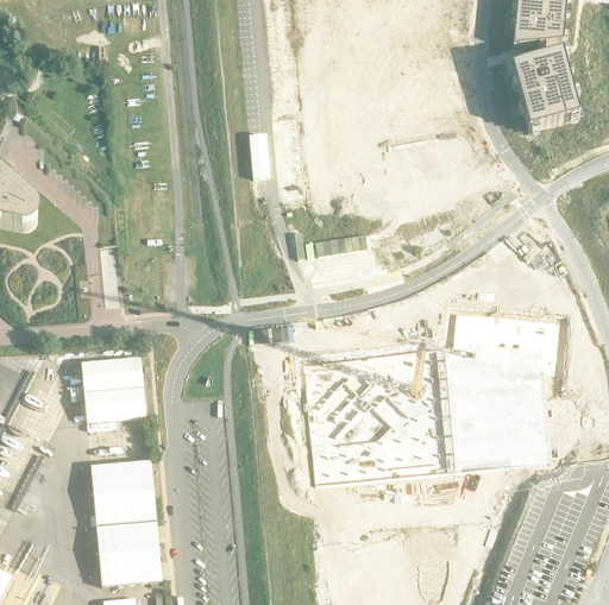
[(521,63),(510,67),(528,132),(579,118),(562,52),(544,57),(545,45),(563,43),(566,0),(516,0),(513,48),(523,46),(521,63)]
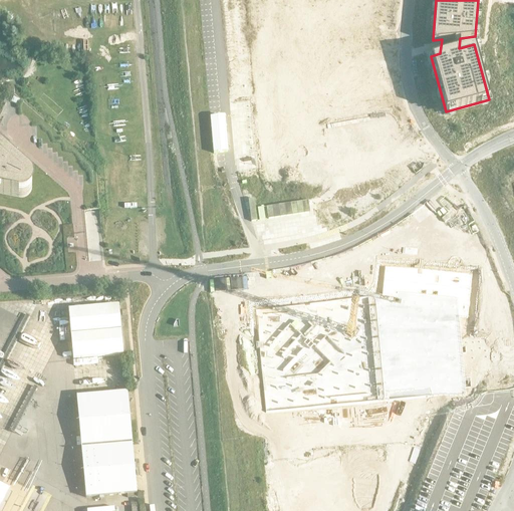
[(0,191),(19,195),(21,195),(22,195),(24,194),(25,194),(27,193),(28,192),(29,191),(30,190),(31,188),(31,186),(31,185),(31,184),(31,182),(31,181),(30,180),(30,178),(29,177),(28,176),(0,151),(0,149),(6,143),(0,137),(0,191)]
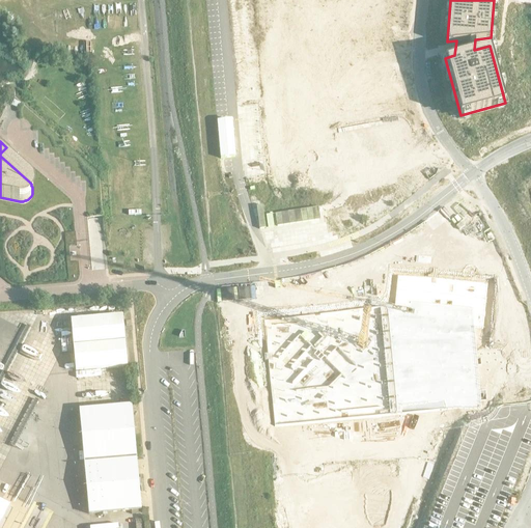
[(394,304),(264,315),(274,424),(481,405),(481,398),(486,397),(485,388),(480,389),(478,370),(519,366),(519,365),(503,367),(502,360),(496,360),(496,352),(477,354),(474,326),(483,327),(487,282),(397,273),(394,304)]
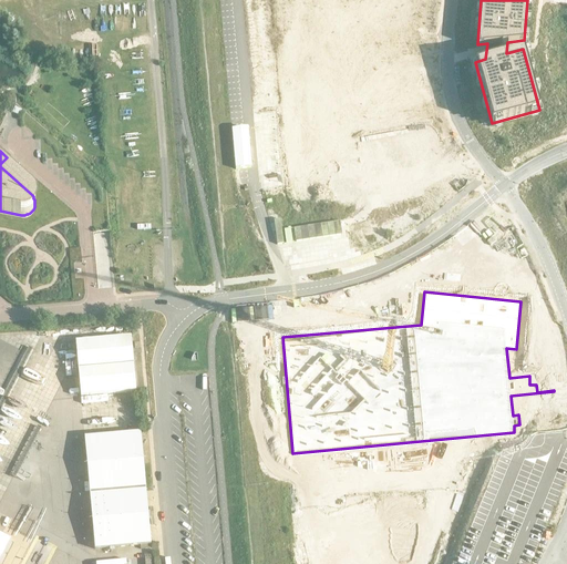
[(131,334),(75,339),(81,393),(136,388),(131,334)]
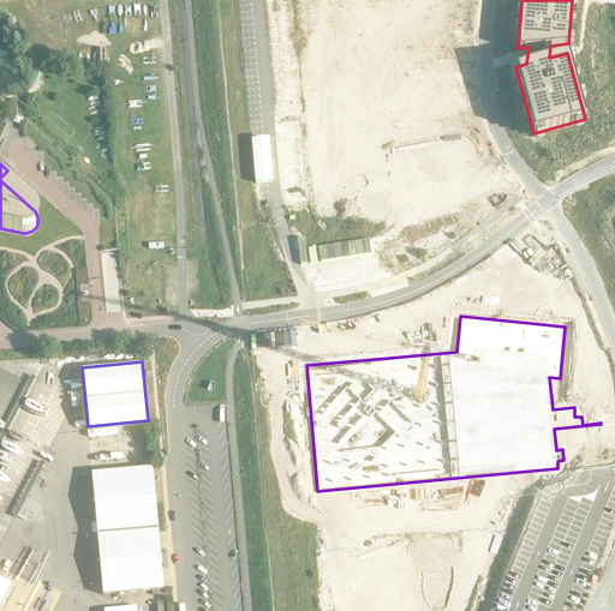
[(159,527),(153,466),(91,471),(97,532),(159,527)]
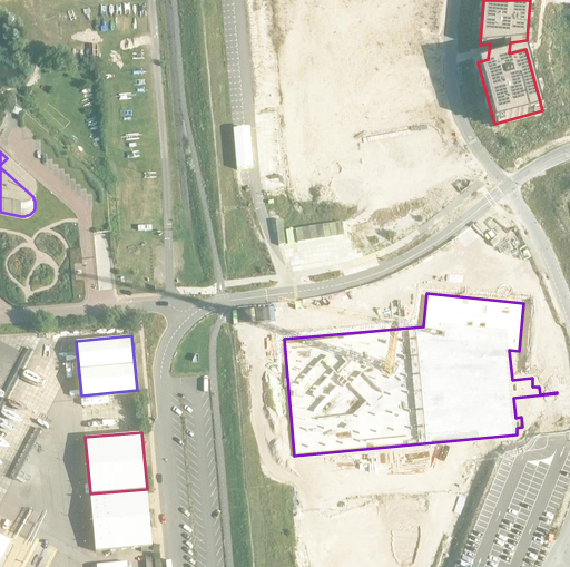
[(151,545),(147,489),(90,494),(95,549),(151,545)]
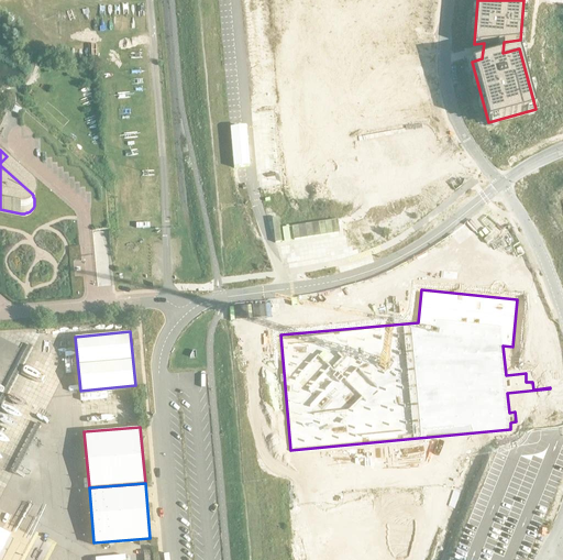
[(0,551),(10,534),(0,528),(0,551)]
